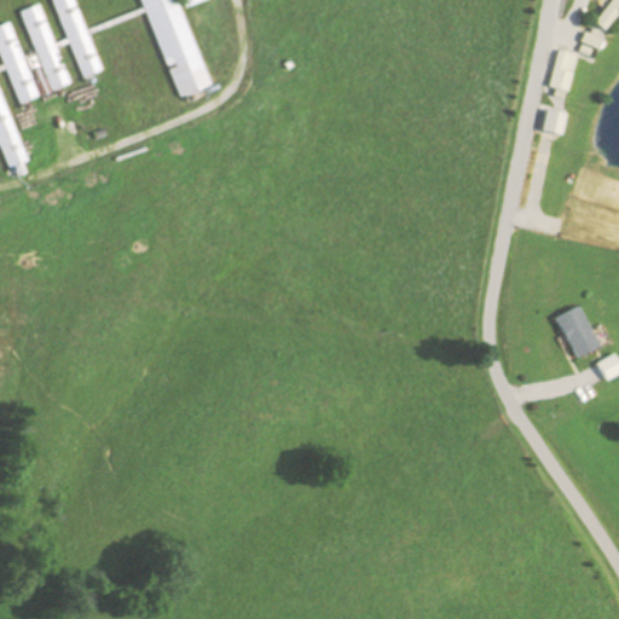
[(55,0),(80,77),(99,71),(76,0),(55,0)]
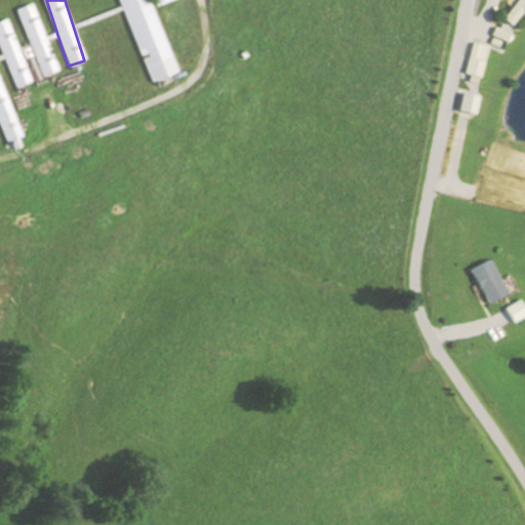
[(177,72),(155,5),(170,0),(119,0),(149,82),(177,72)]
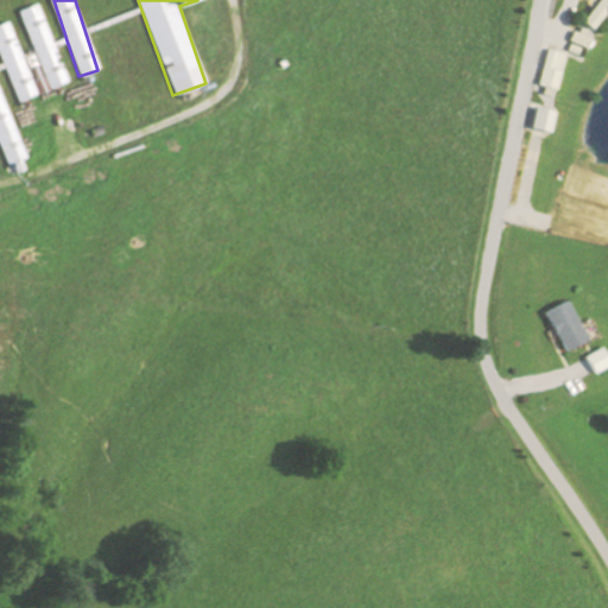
[(607,0),(599,0),(582,21),(593,29),(603,16),(607,18),(607,0)]
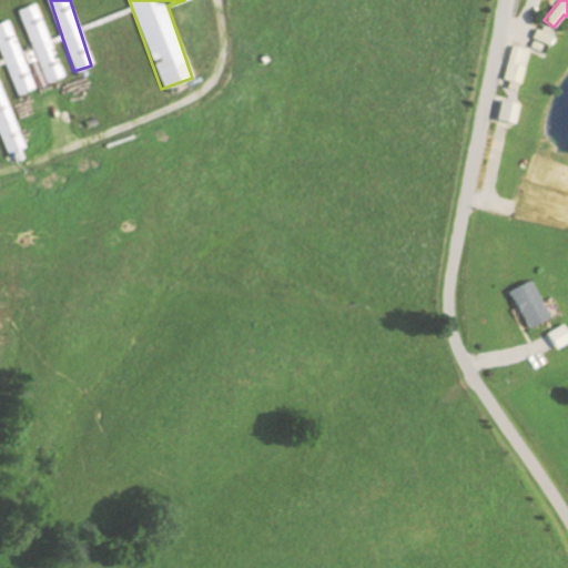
[(46,82),(63,75),(37,2),(19,9),(46,82)]
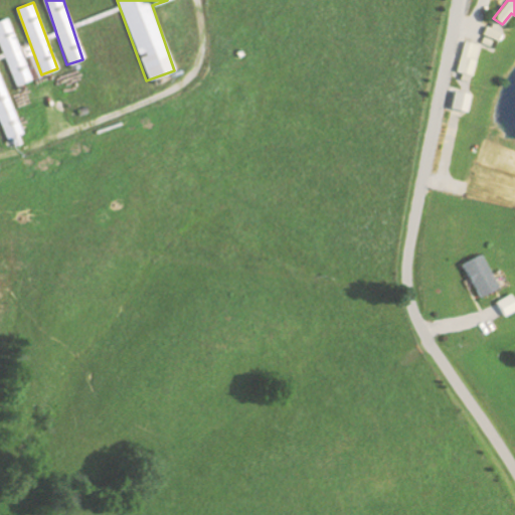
[(0,19),(0,44),(15,86),(31,79),(8,17),(0,19)]
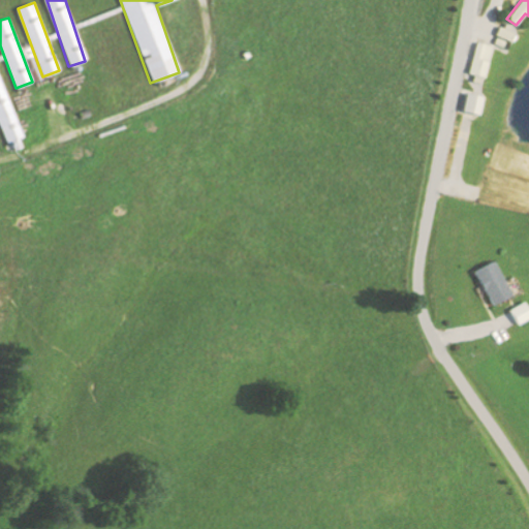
[(496,35),(511,41),(515,32),(500,26),(496,35)]
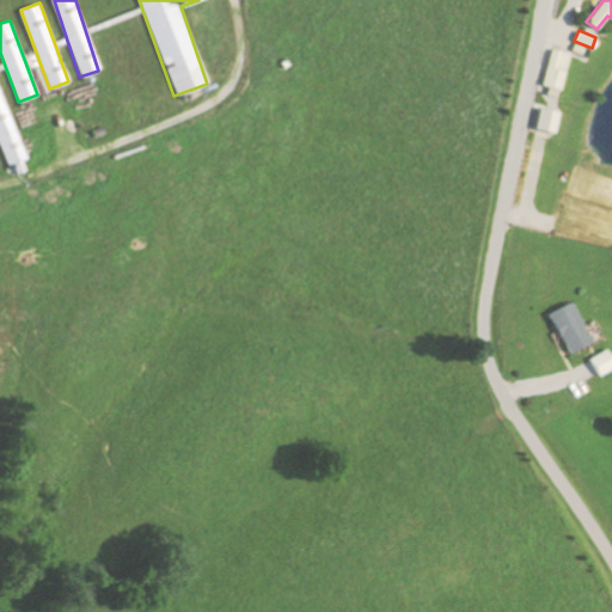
[(543,85),(562,90),(570,51),(551,48),(543,85)]
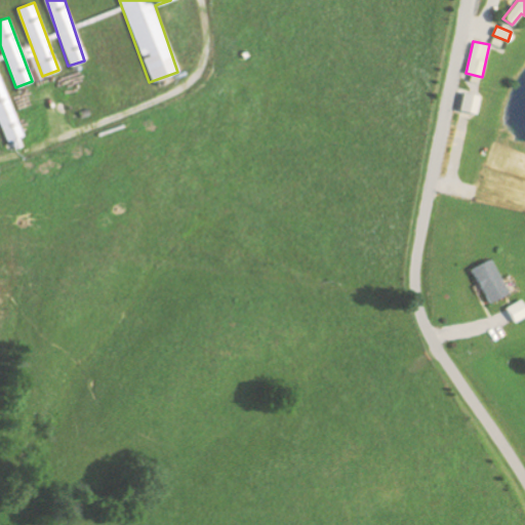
[(14,148),(23,146),(19,136),(23,136),(0,75),(0,126),(6,145),(12,143),(14,148)]
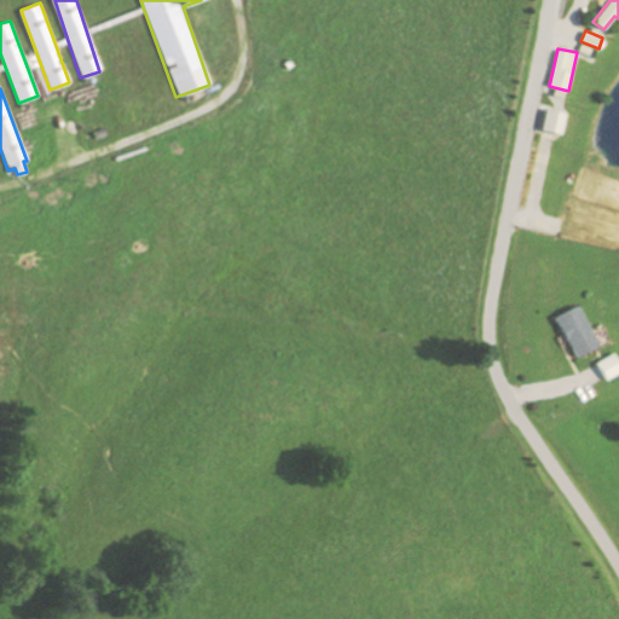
[(542,129),(561,133),(565,111),(545,108),(542,129)]
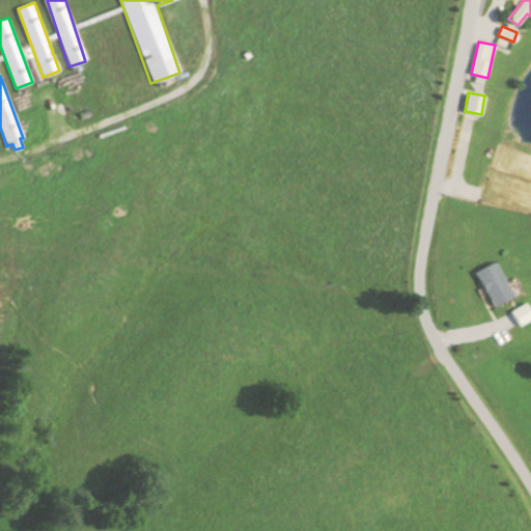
[(477,272),(494,306),(513,296),(497,261),(477,272)]
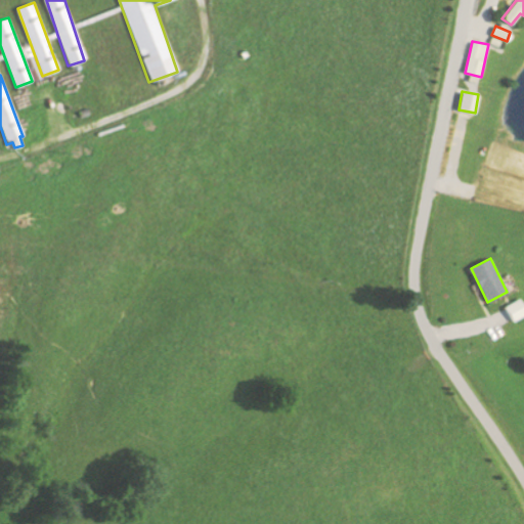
[(523,313),(523,306),(519,298),(504,307),(513,321),(523,313)]
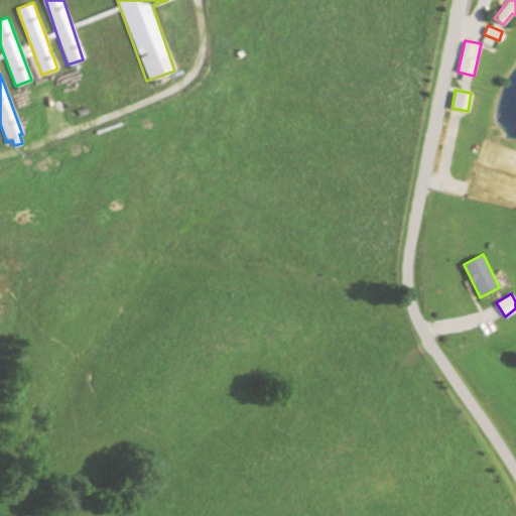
All buildings are outlined.
